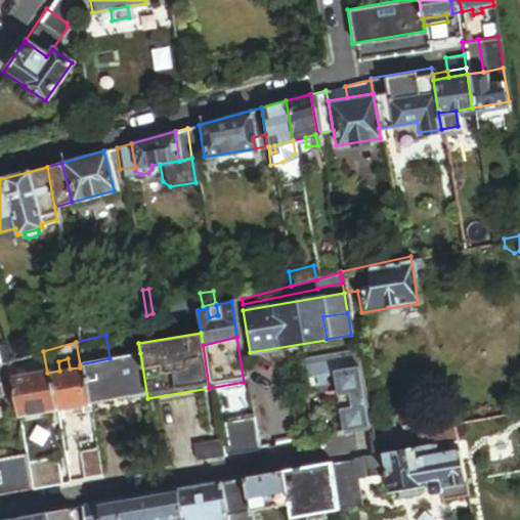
[(366,429),(353,347),(297,357),(303,393),(325,389),(322,375),(332,374),(343,433),(366,429)]
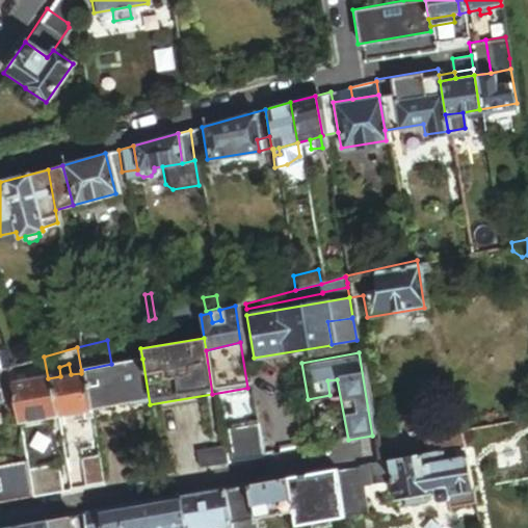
[(48,378),(44,357),(32,360),(36,380),(48,378)]
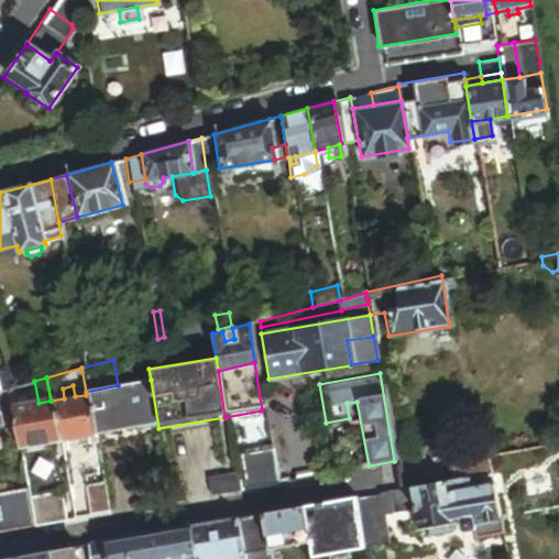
[(159,428),(151,380),(118,385),(86,392),(86,395),(92,435),(94,439),(159,428)]
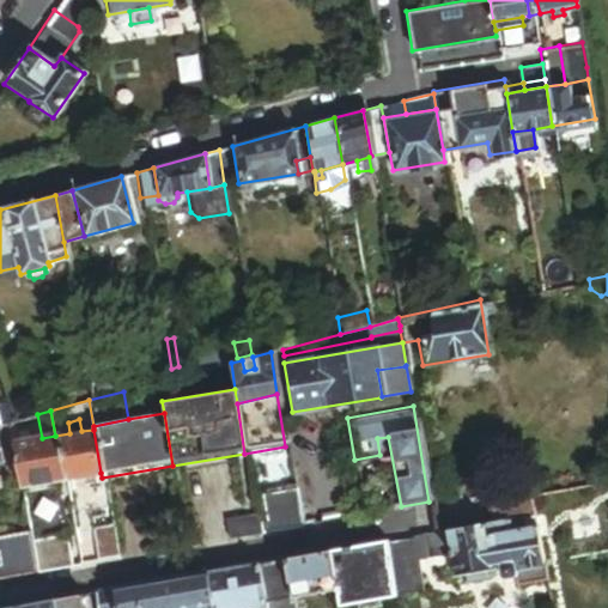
[(10,443),(6,423),(0,424),(0,453),(1,453),(11,450),(10,443)]
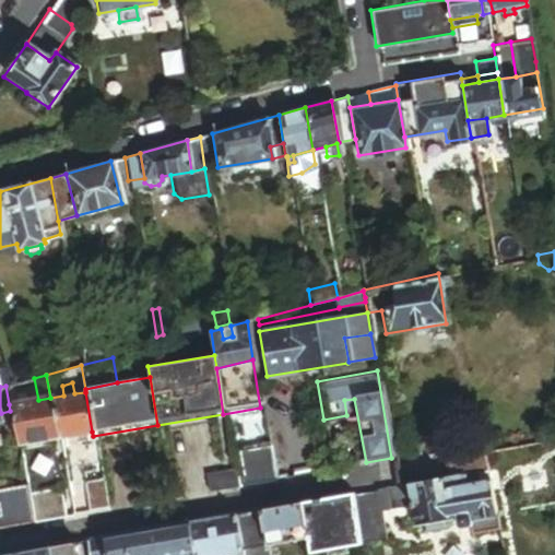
[(92,432),(85,392),(74,393),(63,396),(50,398),(56,437),(84,433),(92,432)]
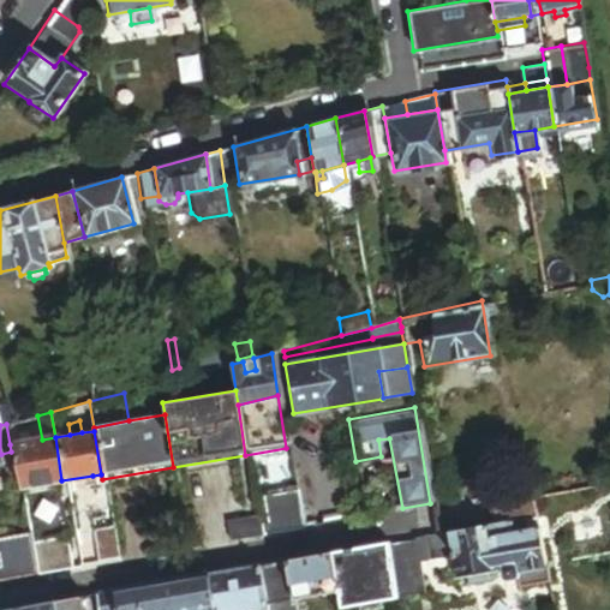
[(18,488),(61,480),(55,437),(42,440),(10,444),(11,452),(18,488)]
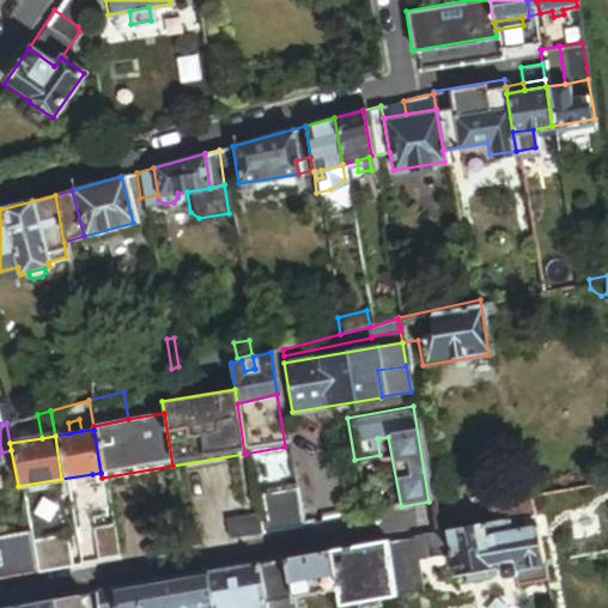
[(103,486),(174,475),(172,466),(102,478),(102,481),(103,486)]
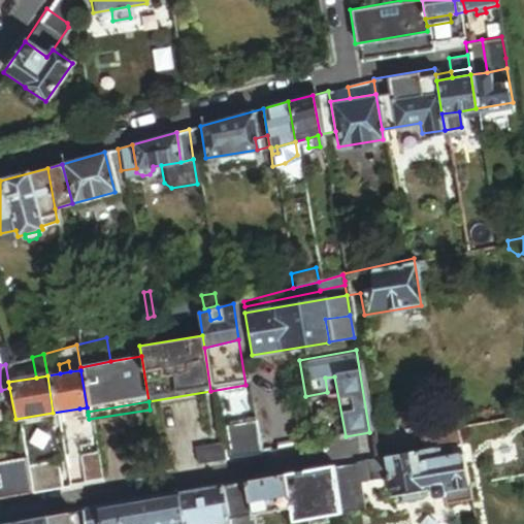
[(88,412),(87,407),(79,408),(82,416),(88,415),(88,412)]
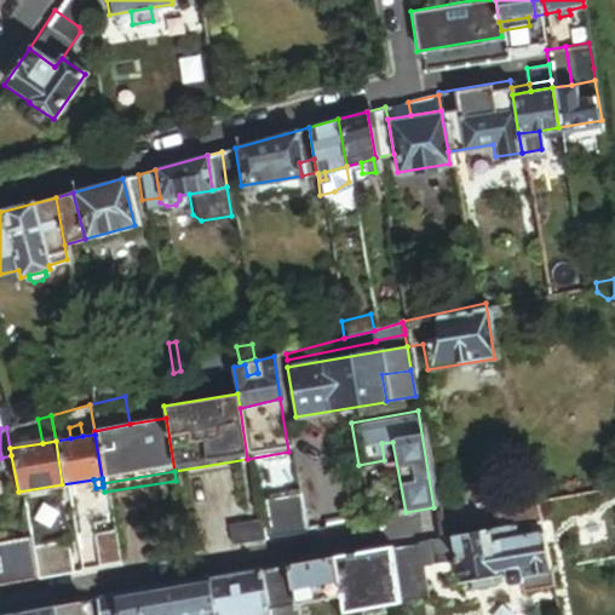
[(271,536),(300,532),(294,492),(259,496),(265,530),(265,533),(266,534),(268,535),(269,536),(271,536)]
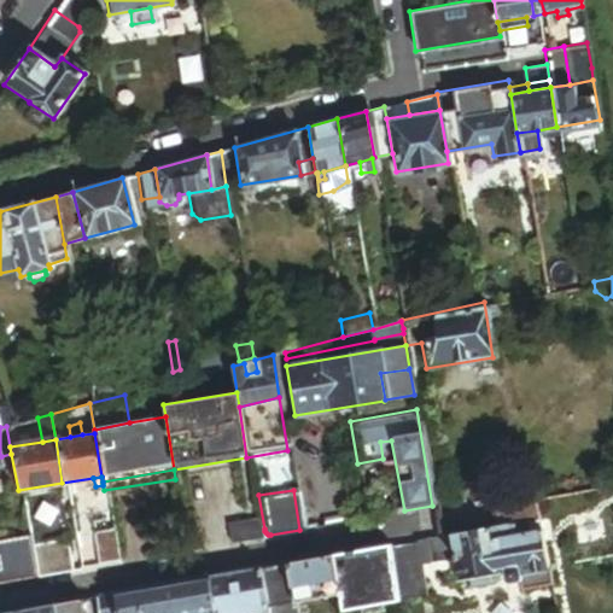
[(537,518),(535,498),(535,496),(511,490),(491,494),(497,525),(509,523),(523,520),(537,518)]
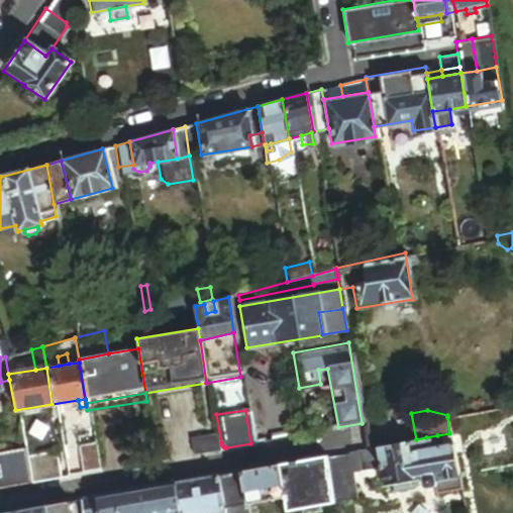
[(184,437),(187,454),(215,449),(212,432),(184,437)]
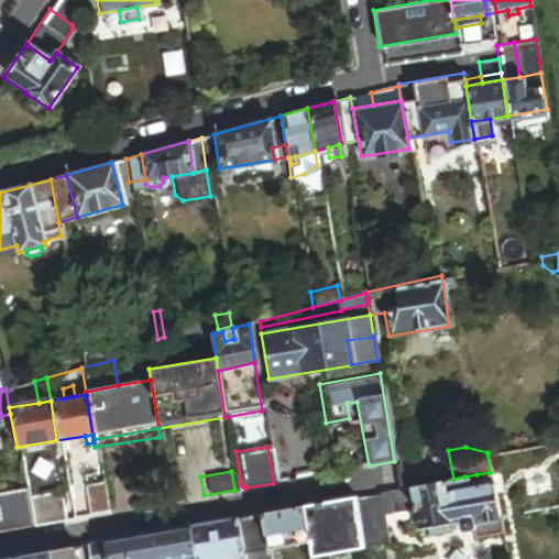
[(499,532),(490,472),(477,474),(478,485),(467,488),(448,491),(446,480),(409,486),(413,506),(414,514),(409,517),(410,525),(416,526),(416,529),(457,522),(458,528),(461,530),(470,529),(471,537),(499,532)]
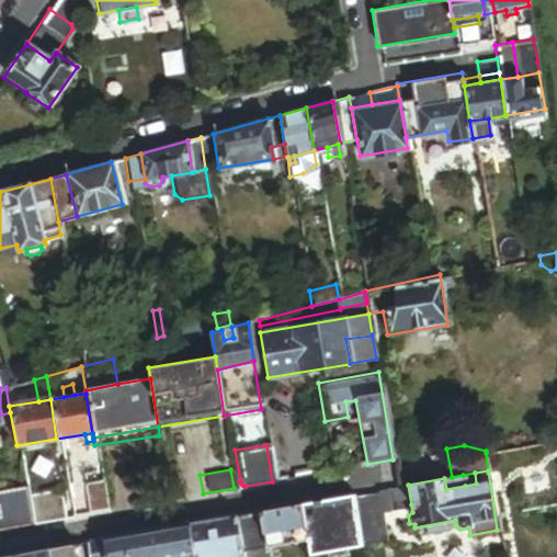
[(465,486),(463,475),(452,477),(444,478),(446,489),(465,486)]
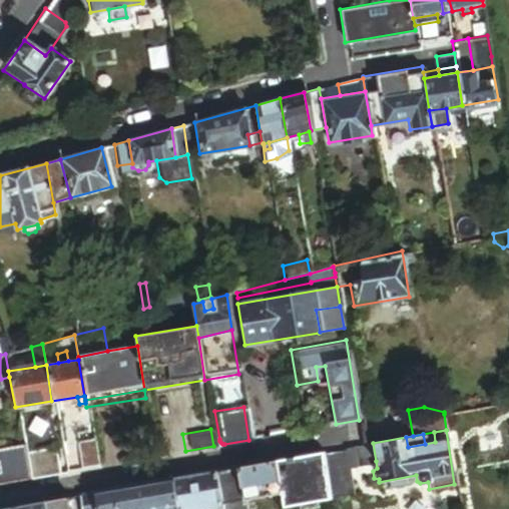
[(79,470),(95,467),(91,441),(75,444),(79,470)]
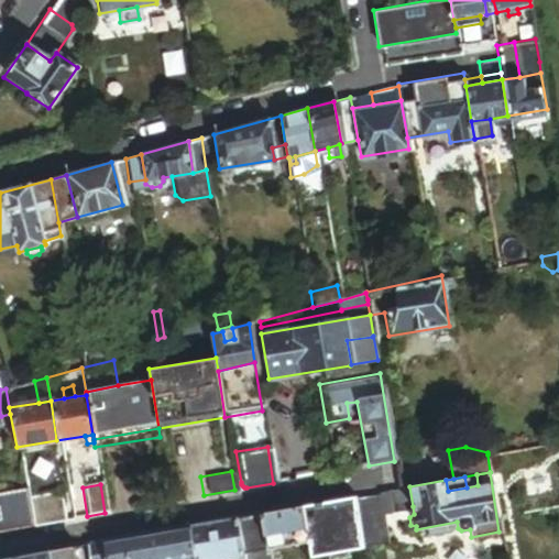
[(409,486),(376,493),(376,497),(379,508),(401,506),(402,508),(413,506),(409,486)]
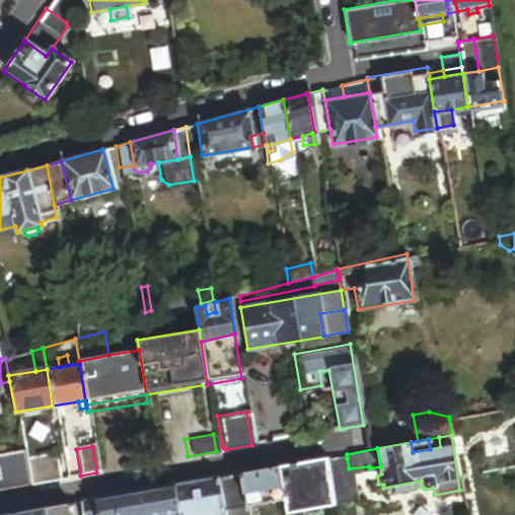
[(0,490),(29,485),(23,453),(22,449),(0,452),(0,490)]
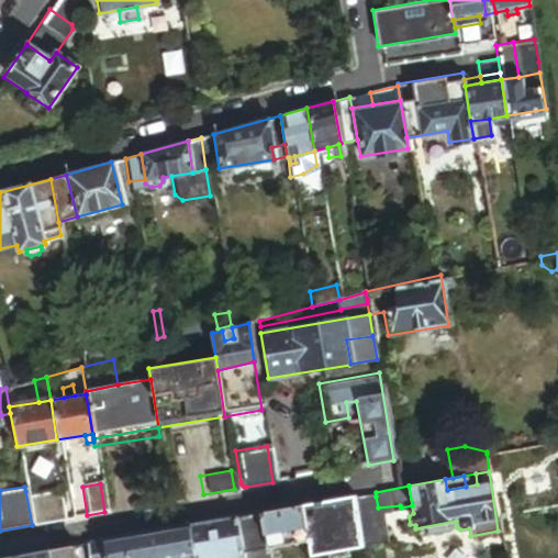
[(32,525),(62,520),(56,487),(25,491),(32,525)]
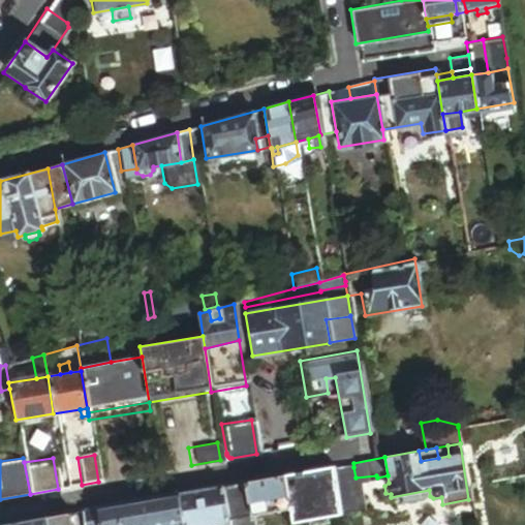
[(331,471),(330,467),(244,482),(243,483),(250,516),(289,508),(292,523),(306,521),(306,524),(315,524),(320,524),(331,523),(330,517),(338,516),(337,515),(331,471)]
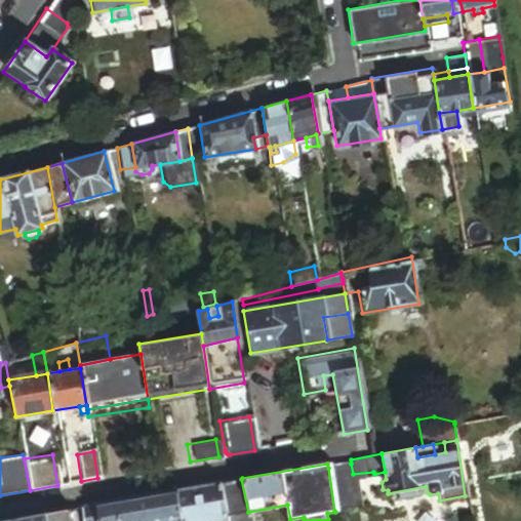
[(351,464),(328,468),(334,511),(358,507),(353,474),(351,464)]
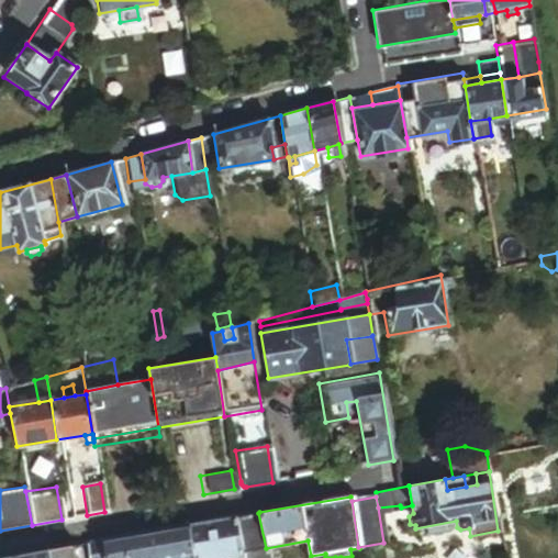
[(267,557),(266,548),(258,513),(232,517),(240,557),(267,557)]
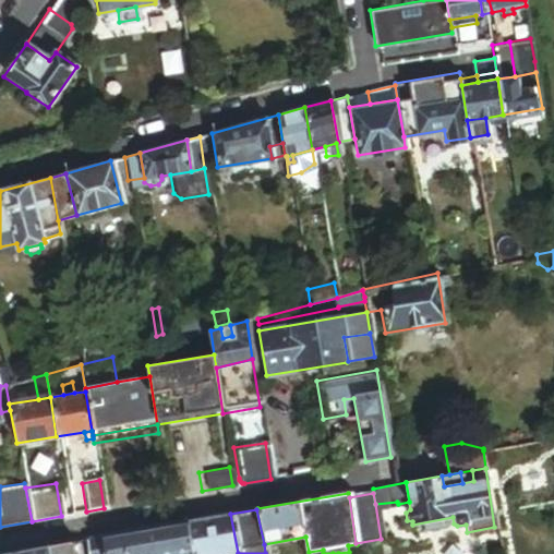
[(238,553),(230,514),(187,521),(192,551),(192,553),(238,553)]
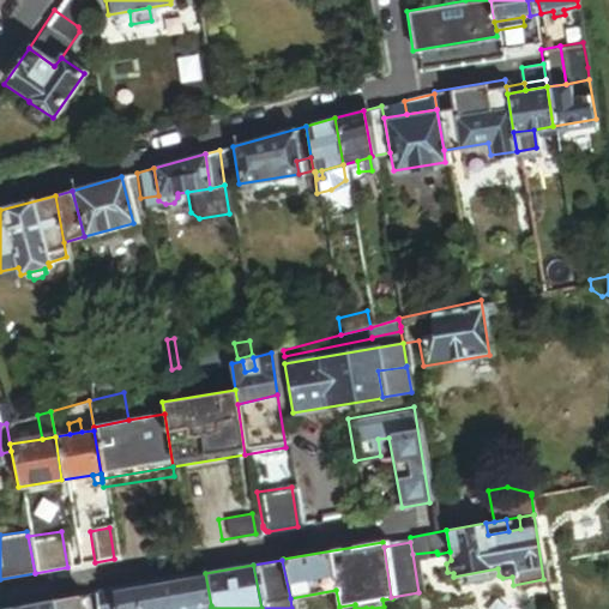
[(168,582),(168,579),(155,583),(155,584),(115,591),(115,590),(92,594),(95,608),(188,608),(204,607),(211,606),(205,573),(187,577),(187,578),(168,582)]
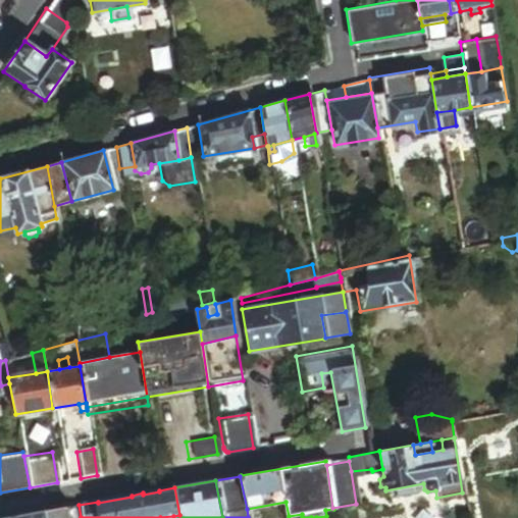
[(69,517),(68,507),(1,517),(69,517)]
